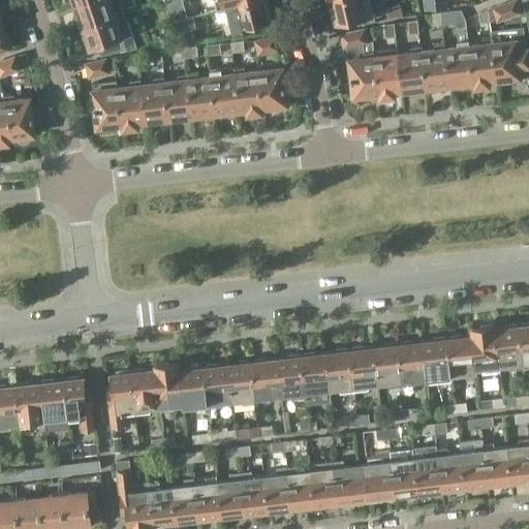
[(82,26),(82,27),(124,12),(120,0),(91,0),(74,6),(78,14),(76,18),(79,25),(82,26)]
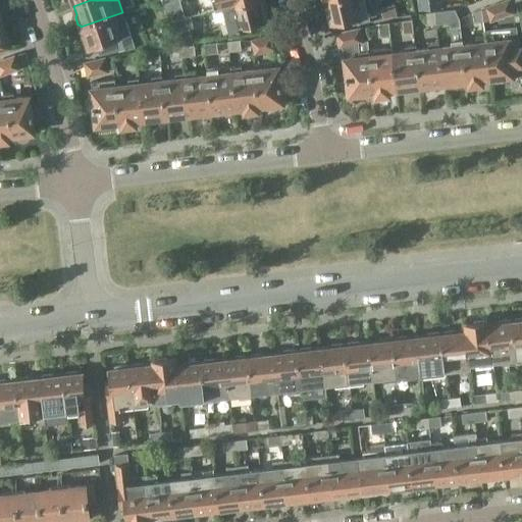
[(163,0),(170,22),(194,16),(204,13),(202,4),(197,5),(195,0),(163,0)]
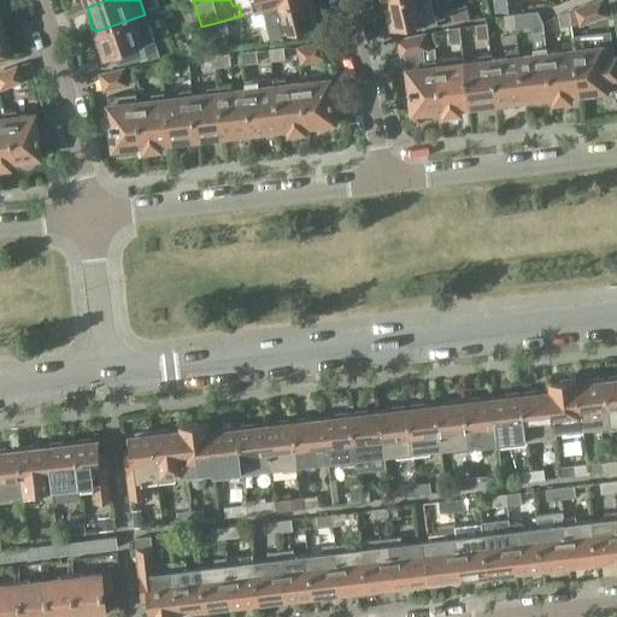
[(250,0),(253,12),(299,0),(250,0)]
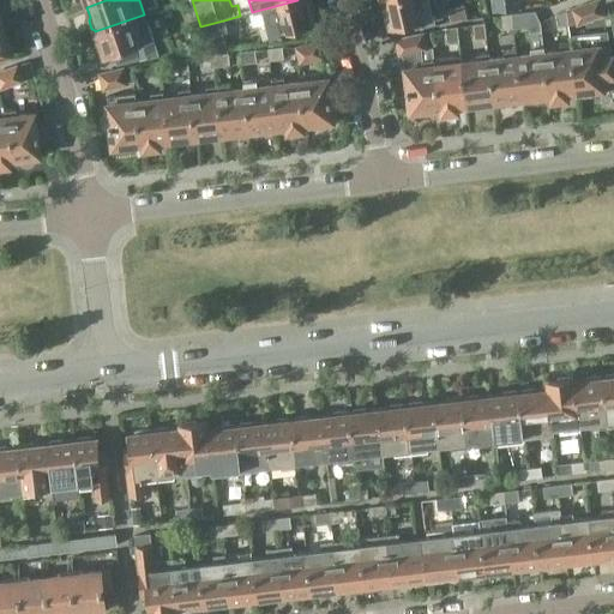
[(283,34),(307,26),(314,25),(313,20),(315,19),(312,2),(309,2),(308,0),(298,0),(252,12),(250,13),(253,25),(258,24),(260,32),(259,32),(260,40),(280,35),(283,35),(283,34)]
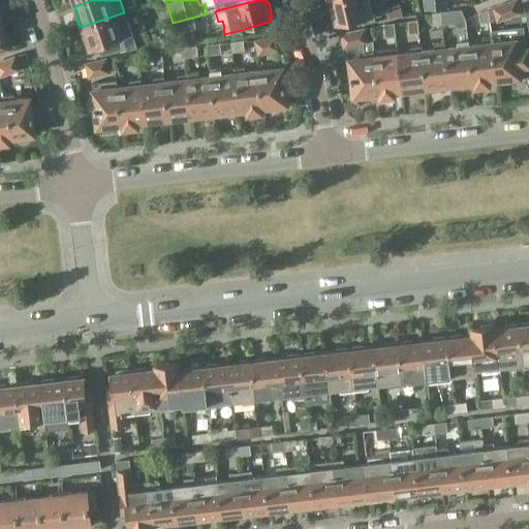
[(342,0),(331,3),(332,7),(329,7),(333,23),(336,23),(337,27),(364,21),(364,22),(368,21),(368,20),(384,16),(381,4),(379,5),(377,0),(342,0)]
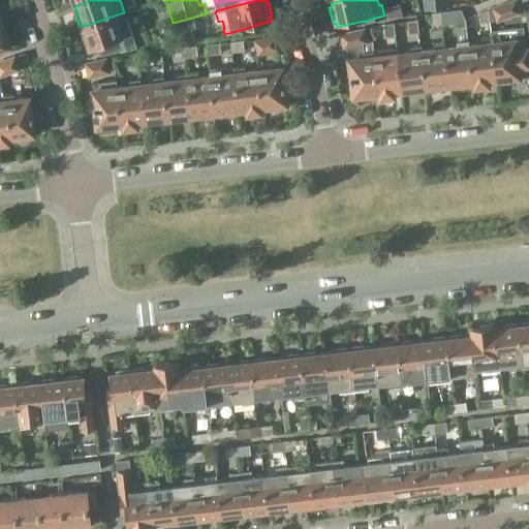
[(422,0),(424,9),(446,7),(445,0),(422,0)]
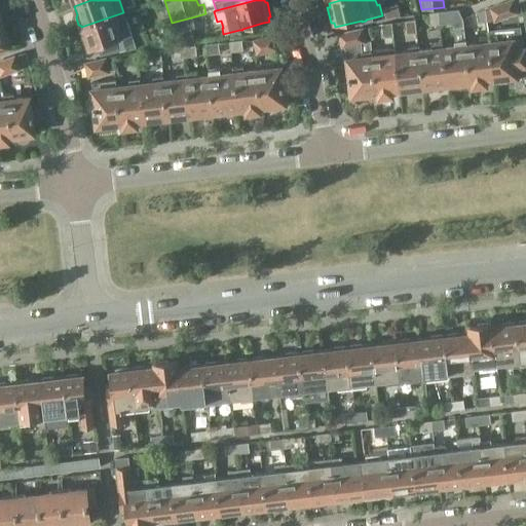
[(494,22),(518,13),(513,0),(489,8),(494,22)]
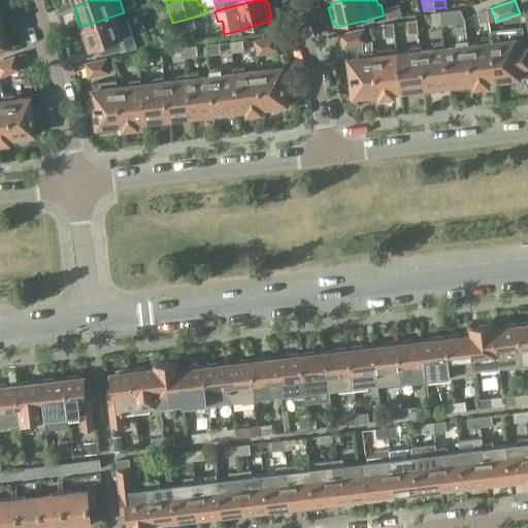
[(402,20),(399,8),(386,10),(389,21),(402,20)]
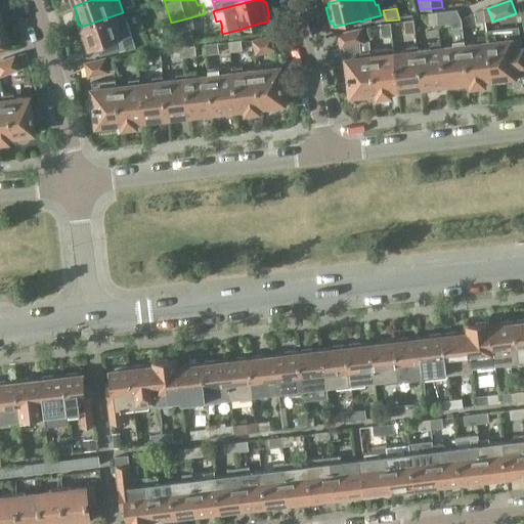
[(455,9),(437,11),(438,24),(451,23),(453,47),(465,46),(461,18),(455,9)]
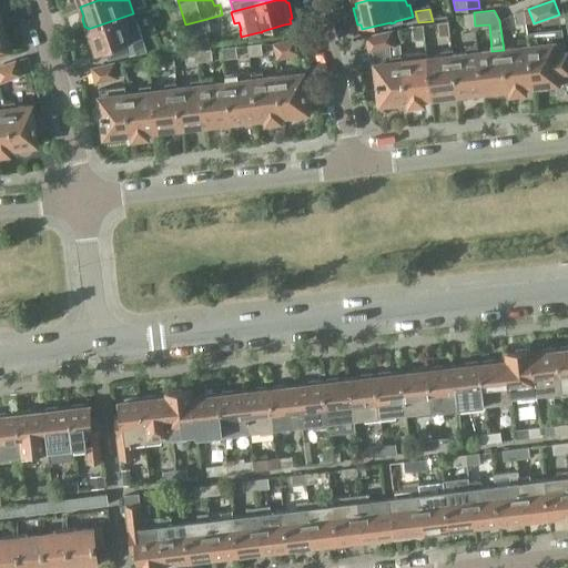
[(525,24),(523,11),(515,13),(516,26),(525,24)]
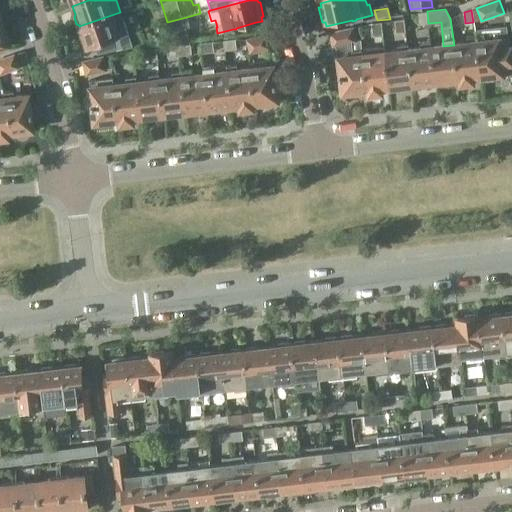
[(419,25),(428,23),(427,11),(417,12),(419,25)]
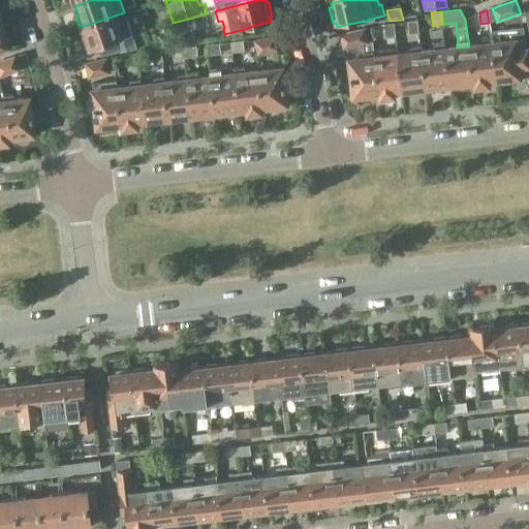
[(124,12),(82,27),(86,36),(84,39),(87,47),(89,47),(90,50),(99,47),(101,56),(125,51),(136,48),(132,35),(124,12)]
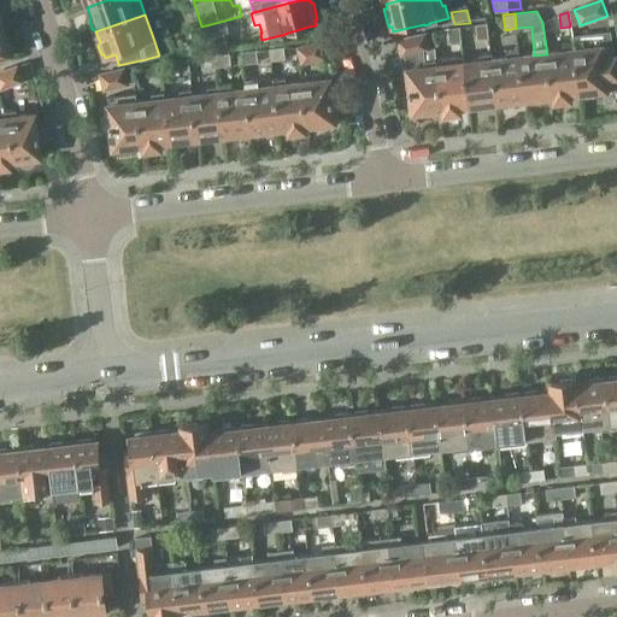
[(233,33),(229,19),(201,27),(210,50),(230,47),(227,34),(233,33)]
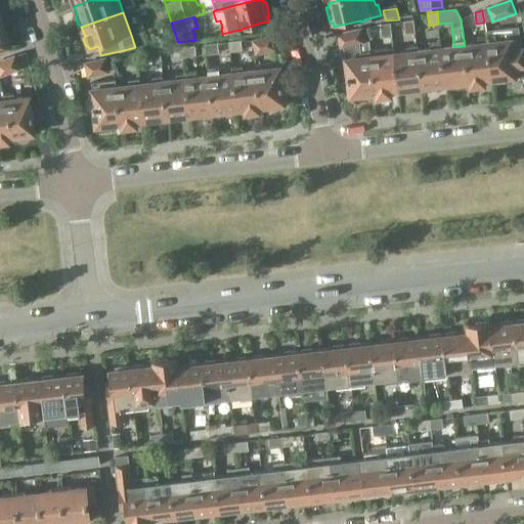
[(416,20),(404,22),(405,34),(417,33),(416,20)]
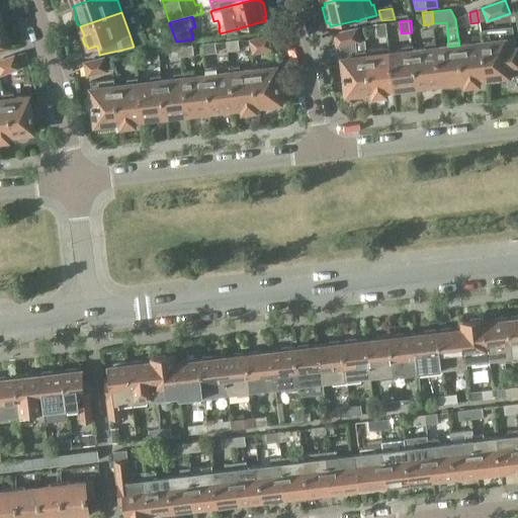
[(377,24),(377,35),(389,34),(387,23),(377,24)]
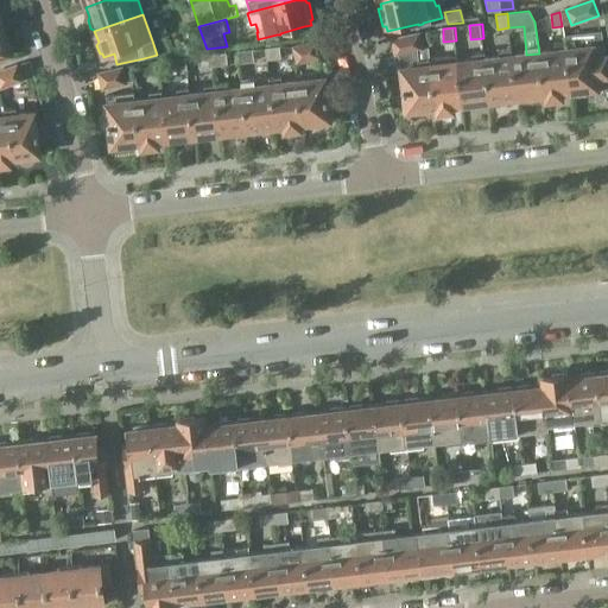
[(565,43),(564,43),(570,92),(574,92),(577,95),(582,95),(584,90),(607,87),(607,86),(607,76),(607,75),(607,64),(607,56),(605,56),(603,45),(602,45),(601,32),(565,38),(565,43)]
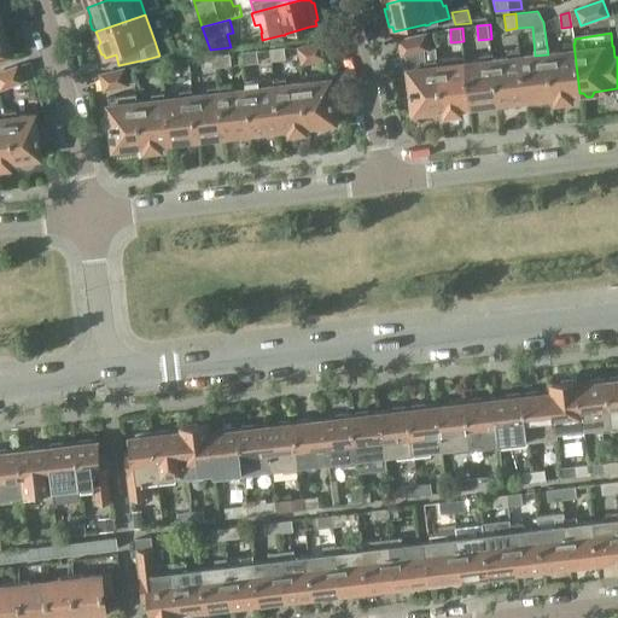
[(432,111),(442,110),(436,59),(436,50),(430,51),(426,34),(397,40),(402,57),(407,56),(408,70),(409,70),(414,112),(418,112),(420,116),(430,116),(432,111)]
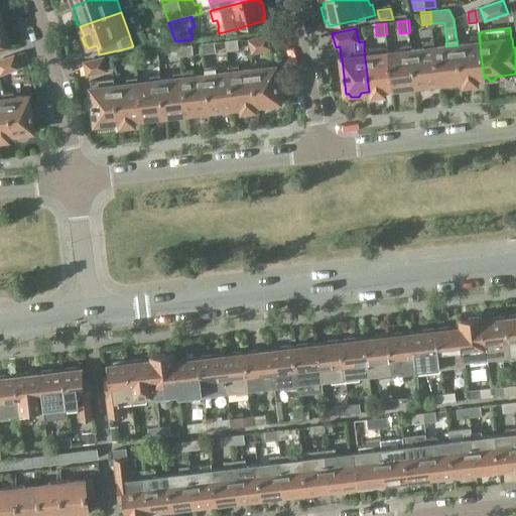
[(268,35),(248,40),(251,53),(271,48),(268,35)]
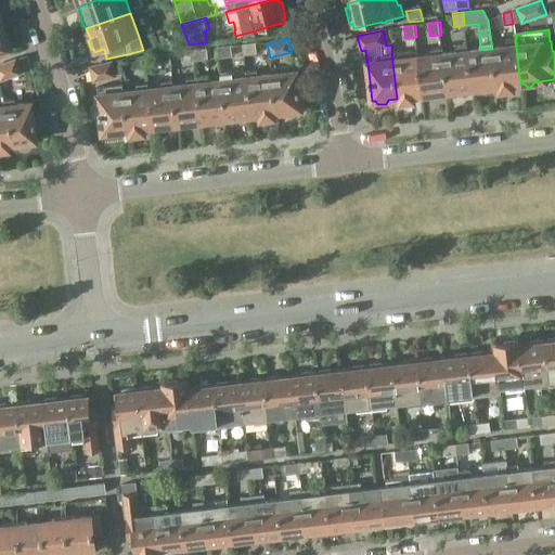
[(492,49),(497,87),(499,87),(499,92),(513,90),(513,85),(520,84),(515,39),(505,40),(506,47),(492,49)]
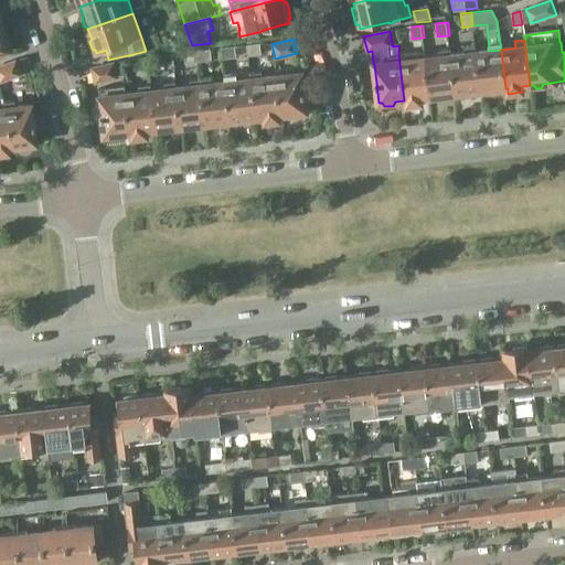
[(260,44),(246,45),(247,56),(262,55),(260,44)]
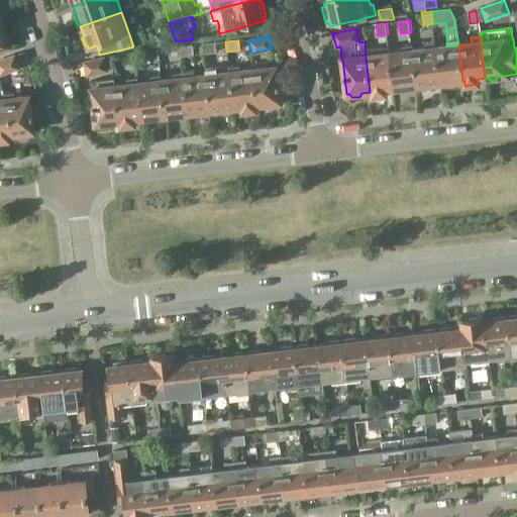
[(430,85),(439,84),(435,47),(434,47),(434,41),(424,42),(425,48),(411,50),(415,87),(418,86),(421,90),(428,89),(430,85)]
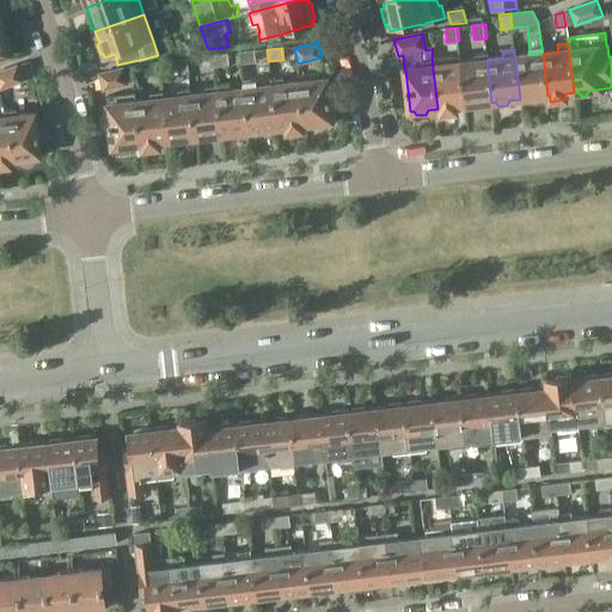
[(255,50),(239,51),(242,65),(256,63),(255,50)]
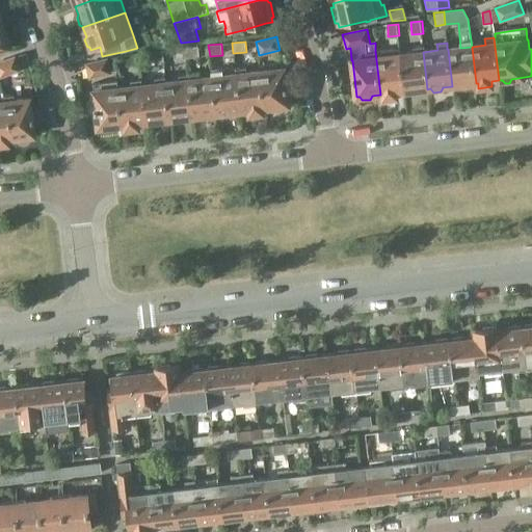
[(414,53),(400,55),(405,92),(407,91),(409,95),(417,94),(419,90),(427,89),(423,52),(423,46),(413,47),(414,53)]
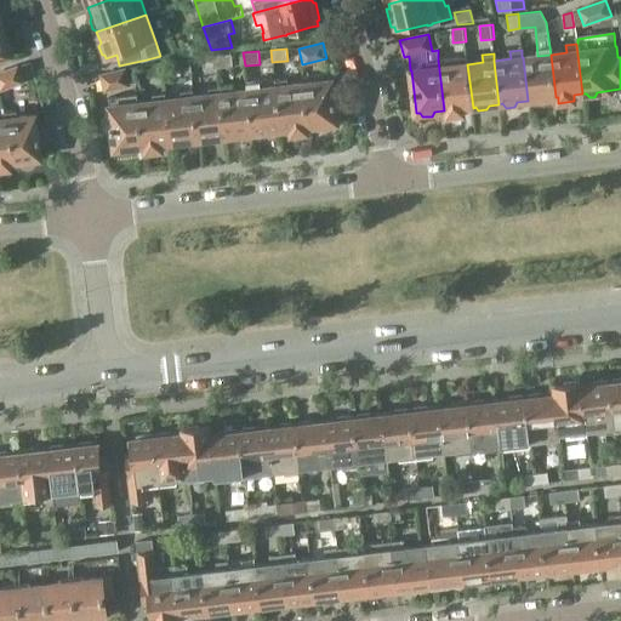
[(232,55),(216,56),(217,68),(233,67),(232,55)]
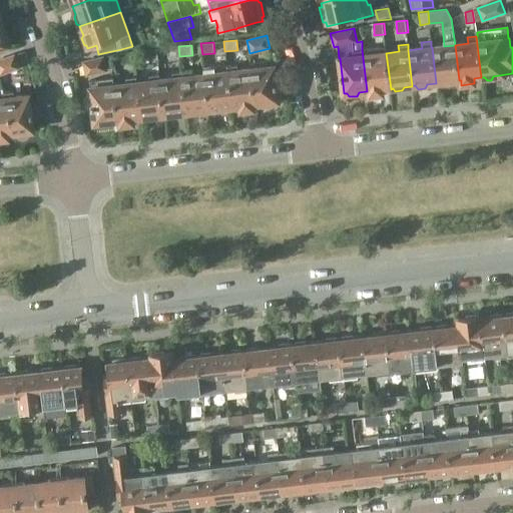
[(450,81),(453,81),(459,80),(455,45),(444,46),(432,47),(436,83),(439,83),(440,86),(448,85),(450,81)]
